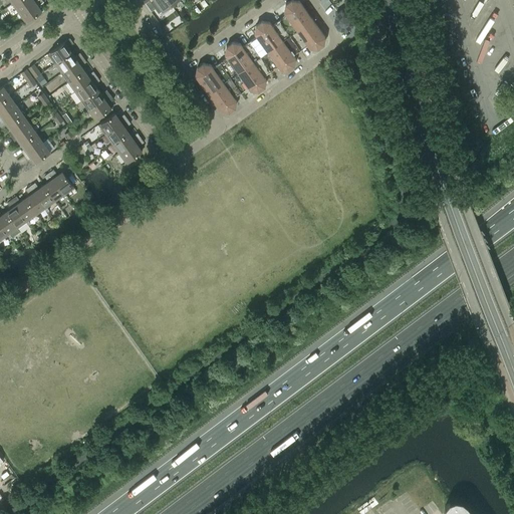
[(18,12),(35,0),(16,0),(12,3),(18,12)]
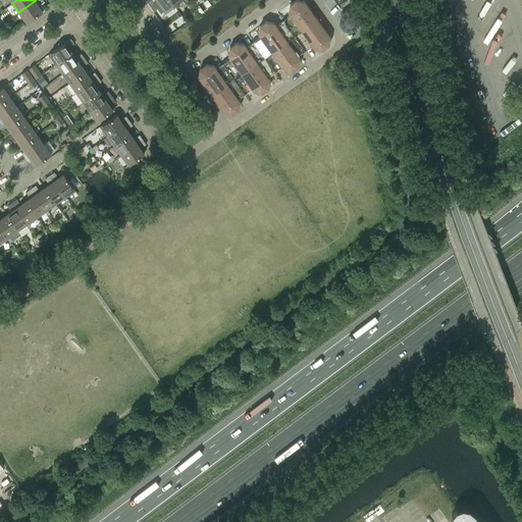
[(42,11),(39,5),(38,4),(39,3),(41,4),(44,2),(43,0),(36,0),(18,12),(25,22),(42,11)]
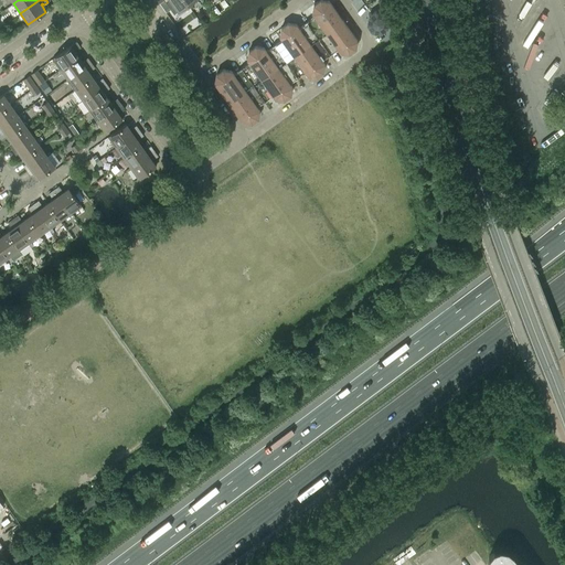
[(188,4),(184,0),(163,0),(174,14),(188,4)]
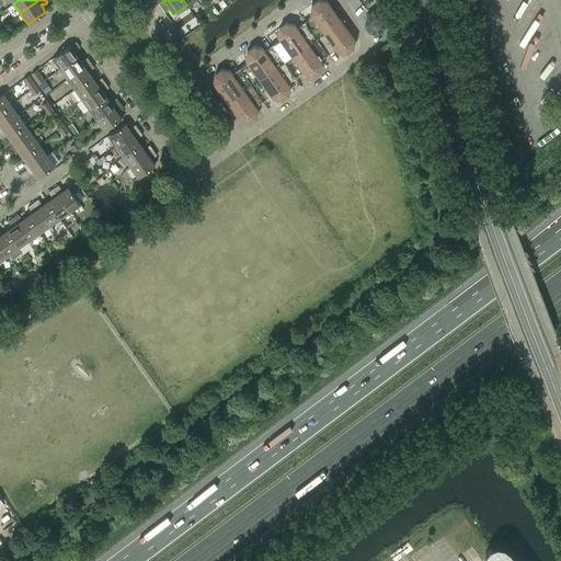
[(341,21),(327,1),(322,0),(317,0),(311,4),(310,13),(312,15),(305,21),(316,38),(341,21)]
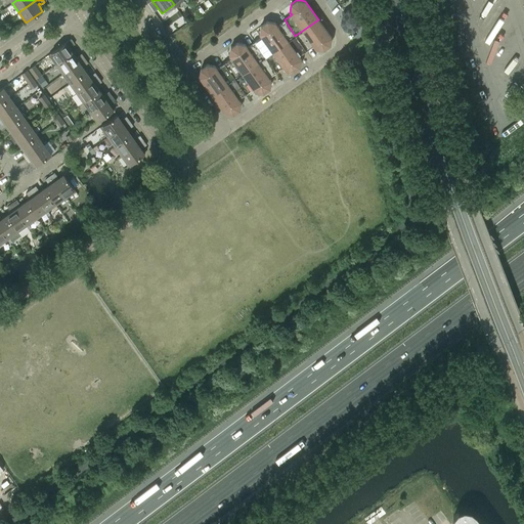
[(358,13),(365,8),(359,0),(344,0),(339,4),(344,11),(341,13),(340,22),(345,28),(352,29),(359,25),(360,16),(358,13)]
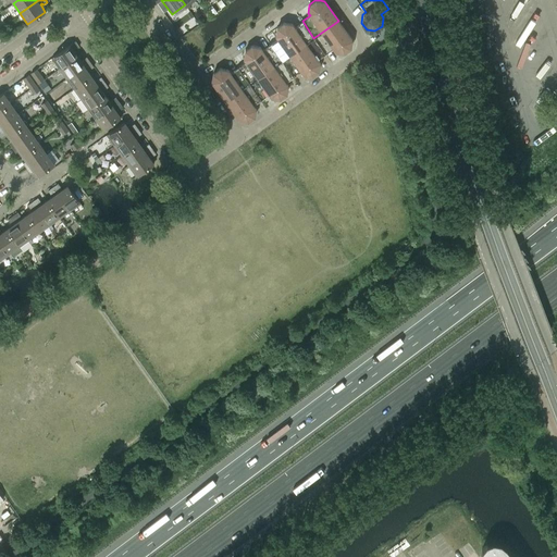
[(282,61),(313,38),(302,21),(295,27),(293,24),(284,22),(277,27),(275,36),(277,38),(270,45),(282,61)]
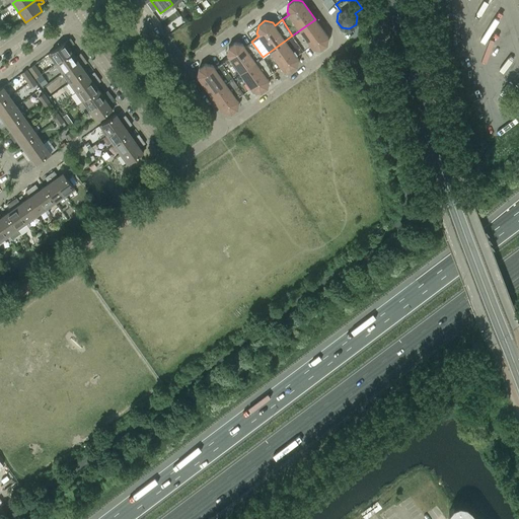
[(328,36),(315,19),(292,35),(303,51),(310,46),(312,48),(320,50),(326,45),(328,36)]
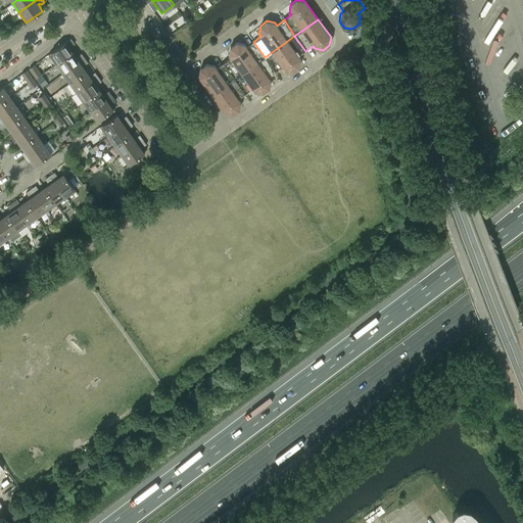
[(298,56),(305,51),(294,36),(265,57),(276,73),(283,67),(285,69),(292,72),(299,66),(300,58),(298,56)]
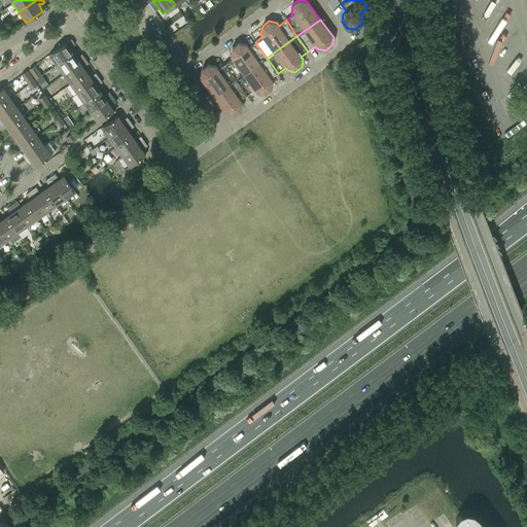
[(73,53),(69,48),(68,46),(70,45),(71,46),(75,44),(71,39),(48,55),(56,65),(73,53)]
